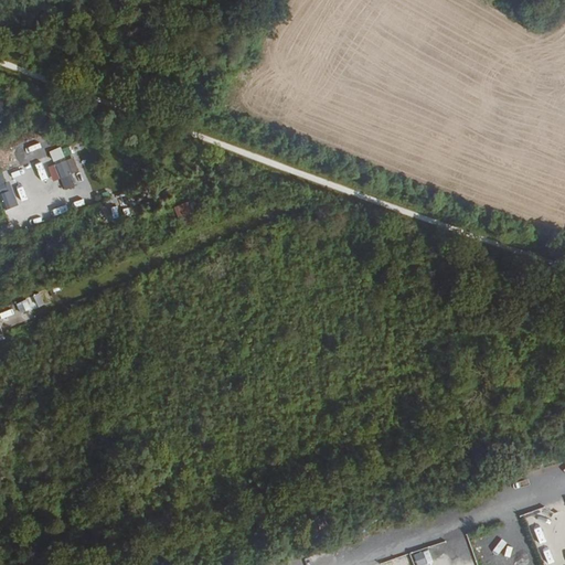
[(52,161),(64,158),(61,148),(50,150),(52,161)]
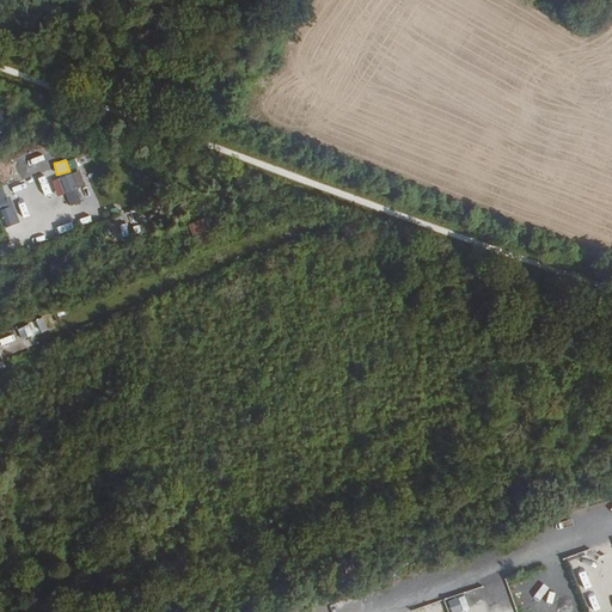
[(81,185),(89,184),(85,171),(78,173),(81,185)]
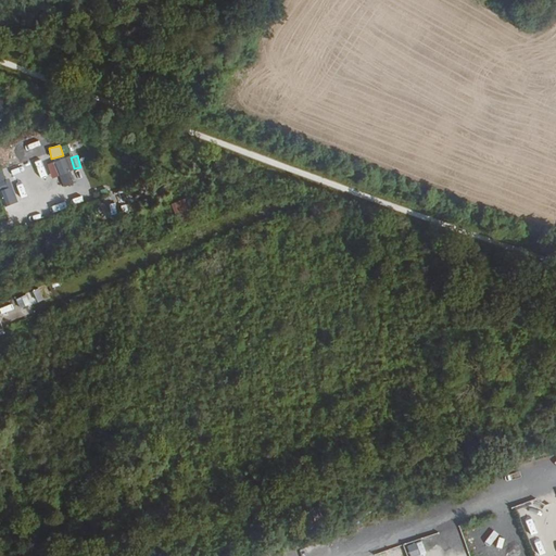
[(64,187),(74,184),(65,156),(47,163),(51,178),(61,175),(64,187)]
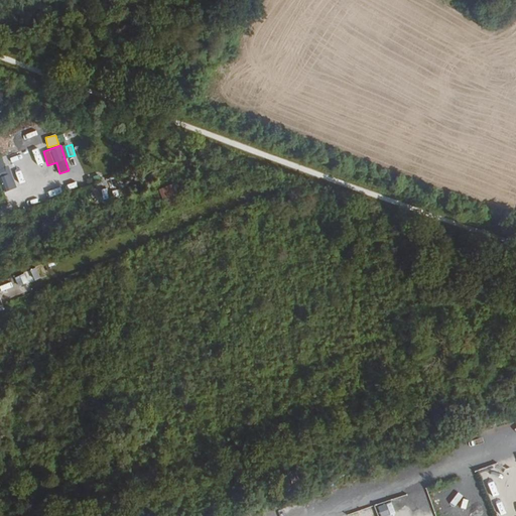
[(18,286),(28,282),(24,272),(14,277),(18,286)]
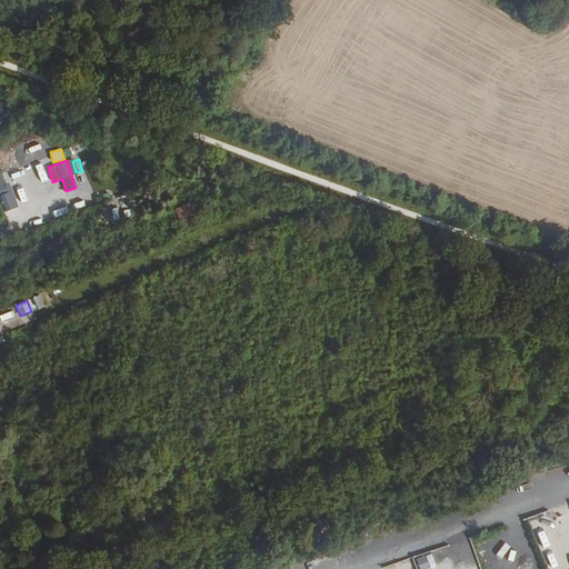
[(0,313),(0,319),(0,320),(12,318),(11,311),(0,313)]
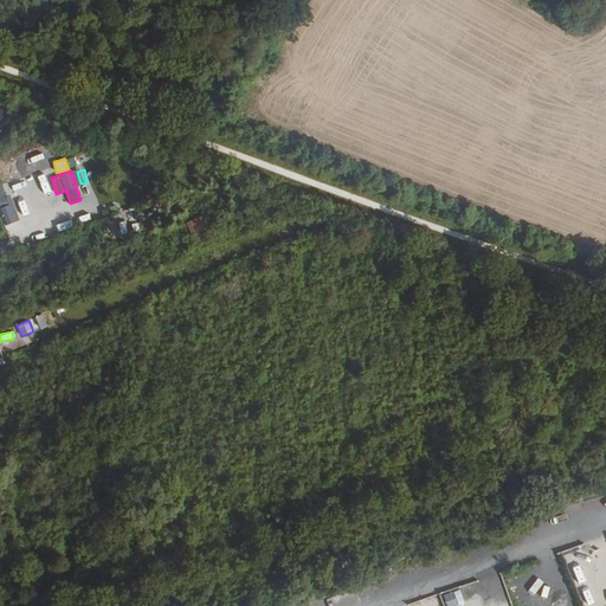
[(553,587),(535,588),(536,605),(539,605),(554,605),(553,587)]
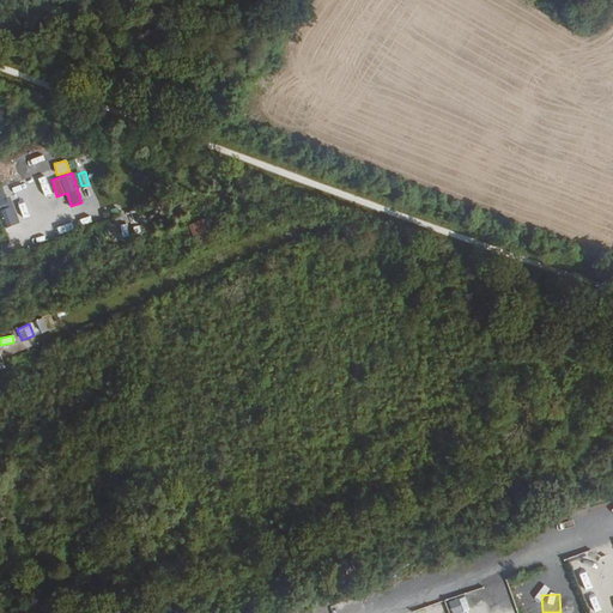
[(448,601),(450,612),(462,612),(459,598),(448,601)]
